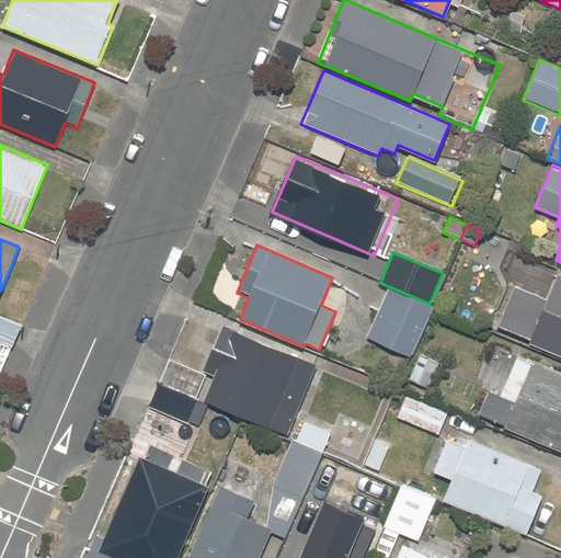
[(560,356),(560,276),(557,274),(547,299),(515,285),(497,326),(529,340),(528,342),(560,356)]
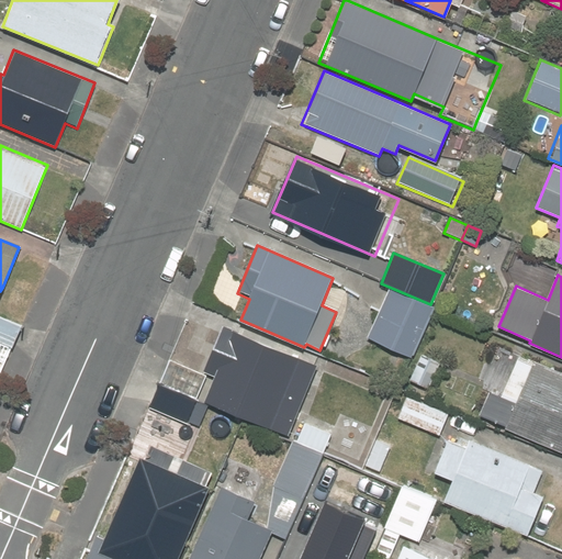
[(412,359),(434,309),(388,289),(367,339),(412,359)]
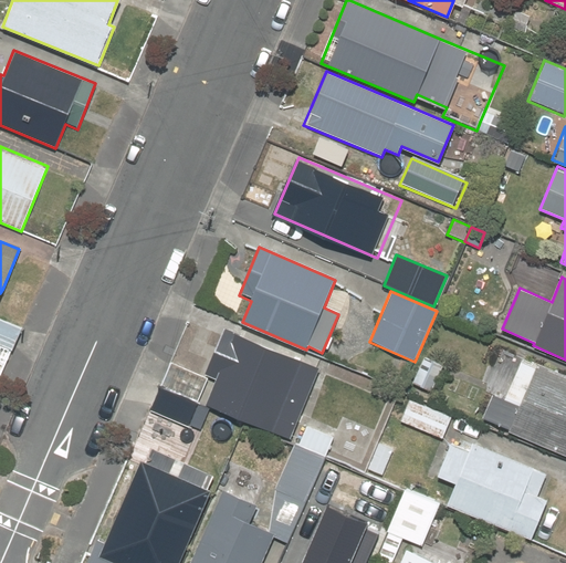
[(21,330),(0,321),(0,367),(4,369),(21,330)]
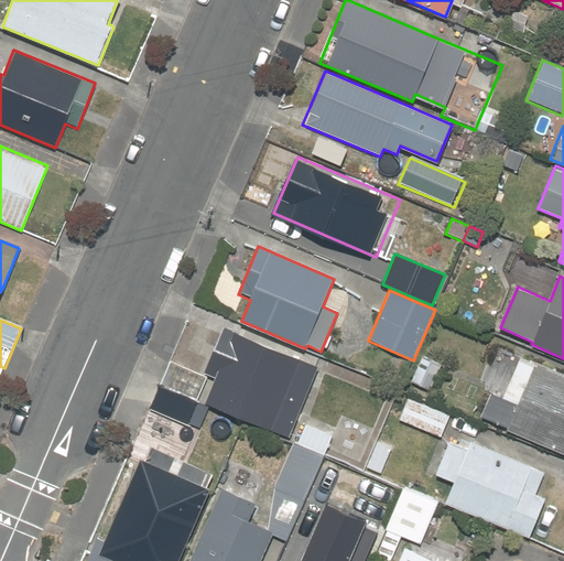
[(296,443),(326,371),(223,327),(203,373),(216,378),(205,405),(296,443)]
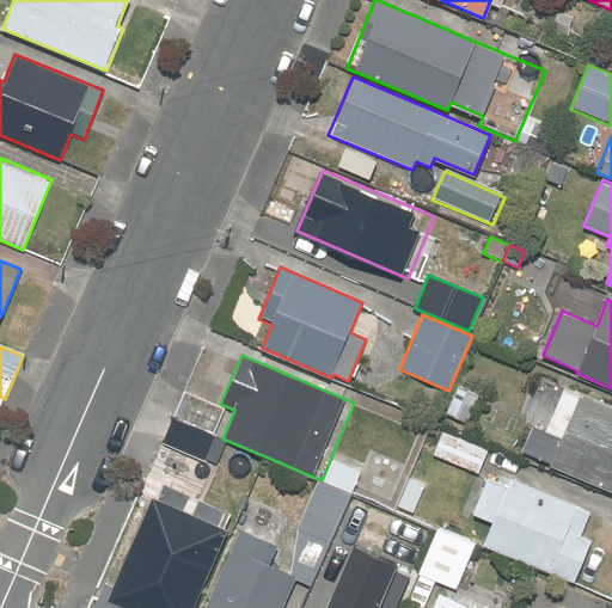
[(519,453),(532,459),(611,492),(611,406),(563,386),(544,431),(531,427),(519,453)]
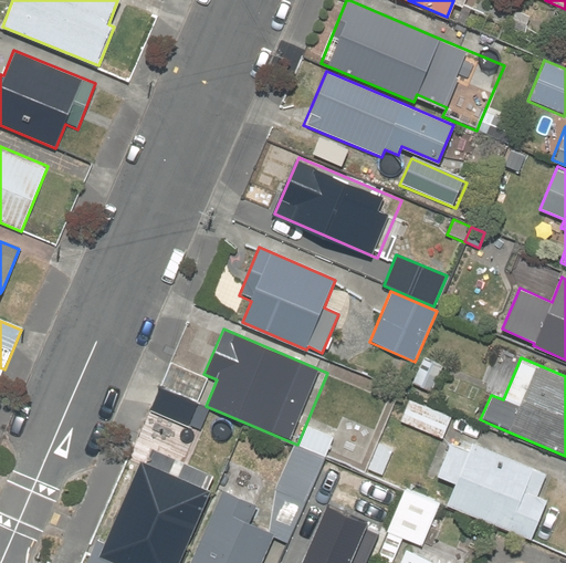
[(208,379),(168,362),(148,410),(187,427),(208,379)]
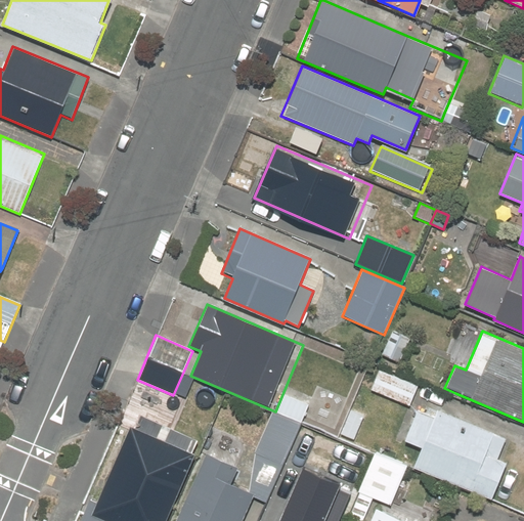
[(418,386),(377,368),(367,390),(408,408),(418,386)]
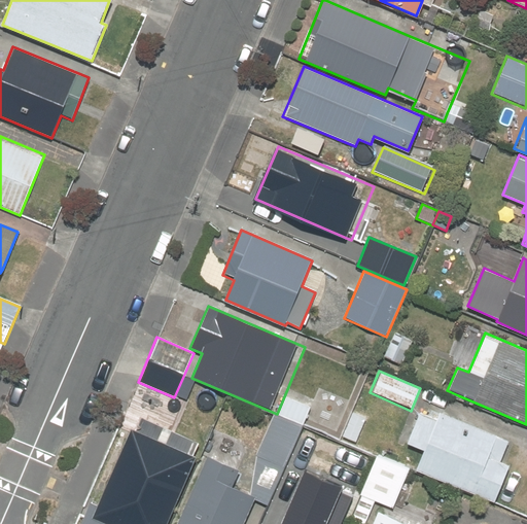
[(441,411),(435,422),(418,415),(406,444),(423,451),(415,470),(495,504),(512,465),(500,461),(510,440),(441,411)]
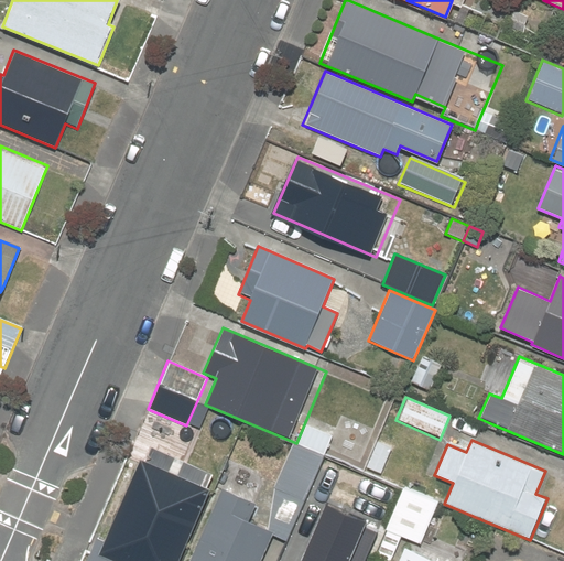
[(293,442),(274,487),(307,502),(326,456),(293,442)]
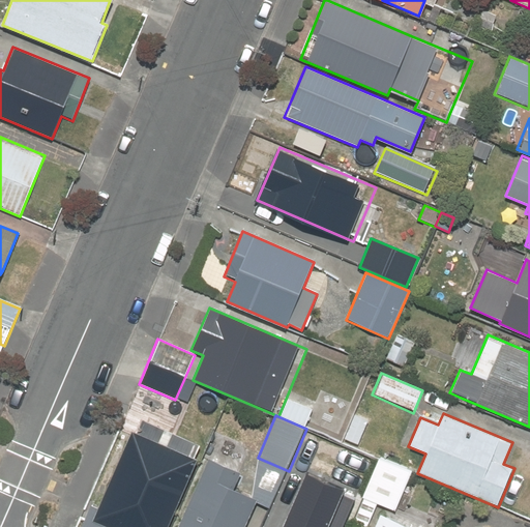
[(369,421),(355,416),(346,438),(359,443),(369,421)]
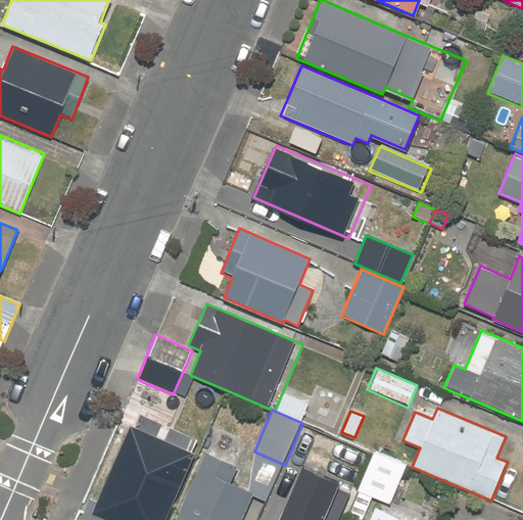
[(129,423),(96,500),(90,498),(80,519),(163,519),(194,451),(129,423)]
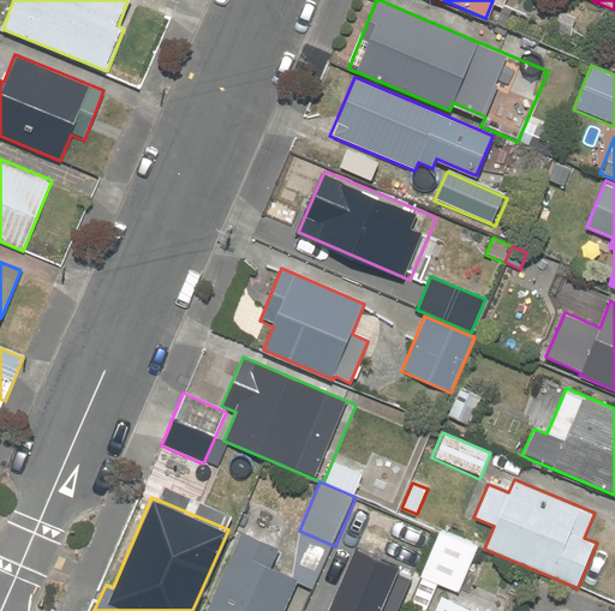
[(477,549),(388,510),(368,558),(457,597),(477,549)]
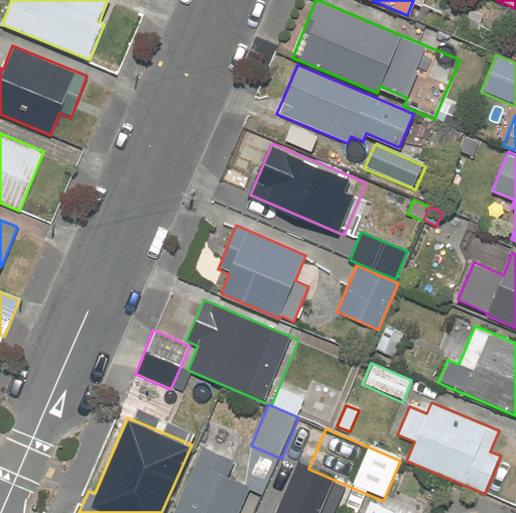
[(234,461),(203,447),(173,512),(239,512),(251,487),(227,477),(234,461)]
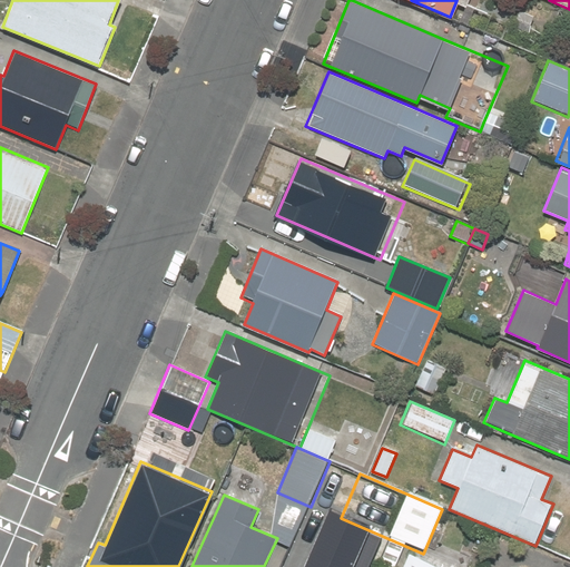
[(276,499),(277,541),(292,548),(308,508),(294,502),(277,496),(276,499)]
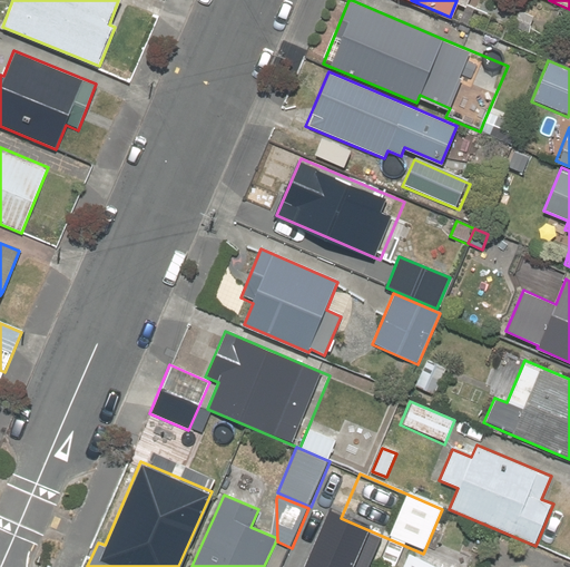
[(343,525),(328,559),(310,551),(303,566),(371,566),(383,541),(343,525)]
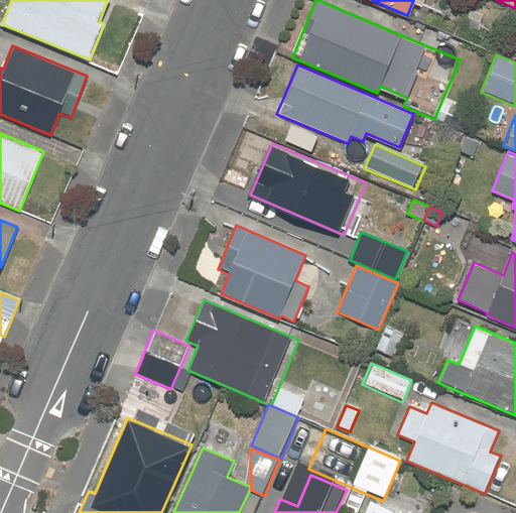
[(398,512),(370,501),(365,512),(398,512)]
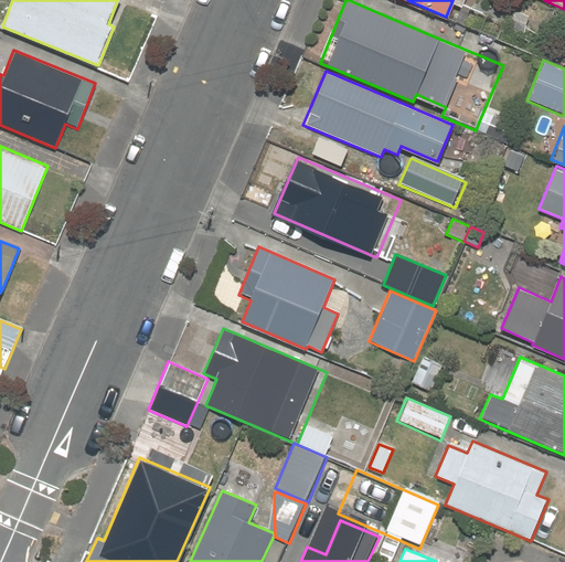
All buildings are outlined.
